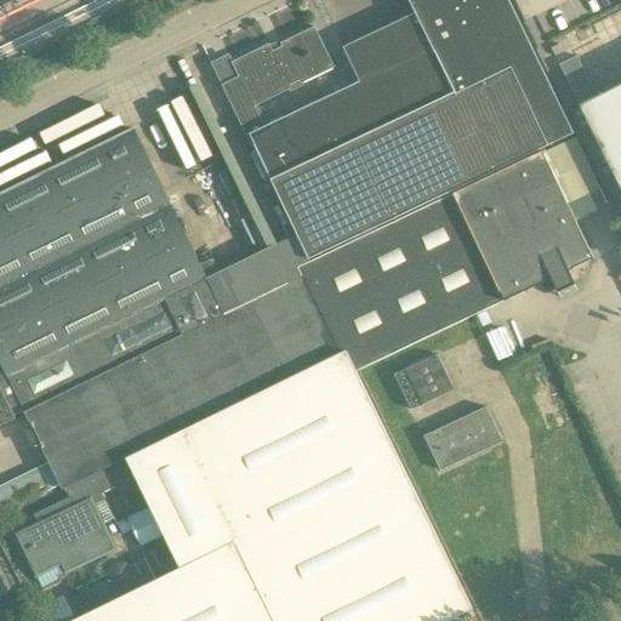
[(296,234),(290,237),(305,266),(551,147),(550,146),(508,63),(478,0),(409,0),(432,46),(289,115),(294,127),(251,147),(269,184),(272,183),(296,234)]
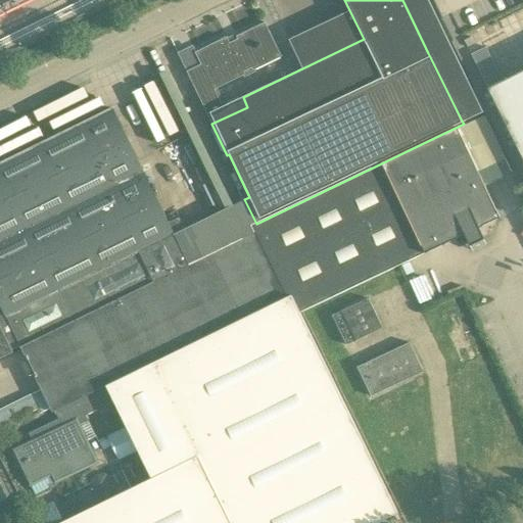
[(281,57),(273,41),(265,24),(228,41),(226,38),(194,53),(200,65),(186,73),(211,124),(247,107),(243,97),(223,107),(214,90),(244,75),(243,73),(251,68),(253,70),(281,57)]
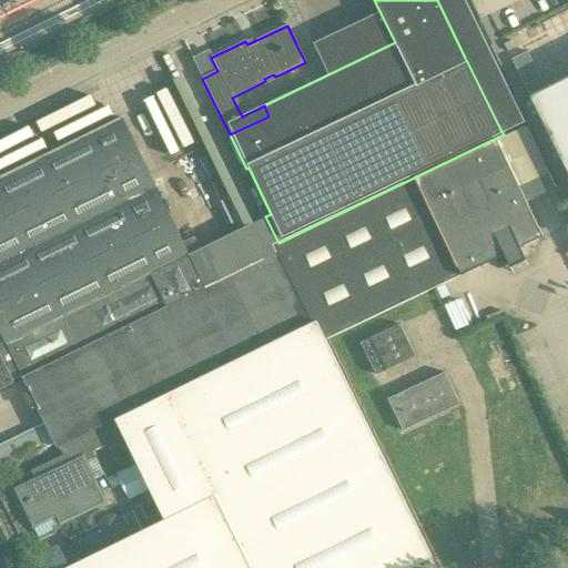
[(528,51),(517,57),(533,89),(544,83),(528,51)]
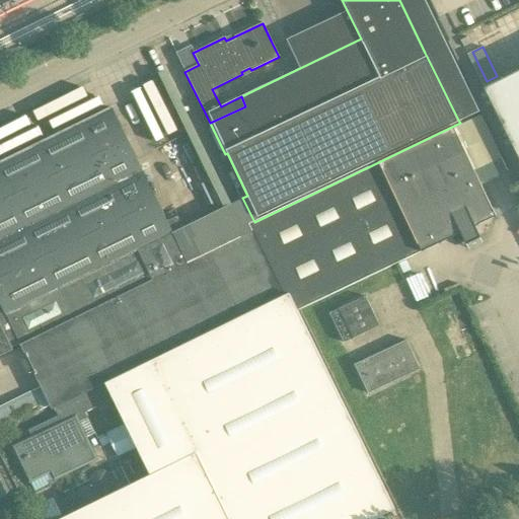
[(150,86),(135,93),(152,128),(159,125),(156,118),(166,112),(157,94),(155,95),(150,86)]
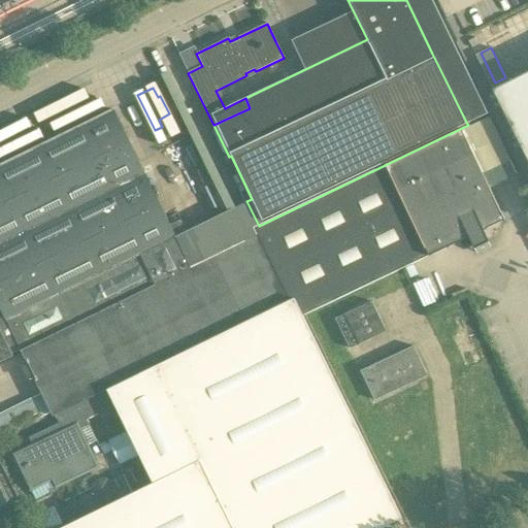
[(0,165),(0,306),(3,312),(6,320),(174,237),(112,110),(0,165)]
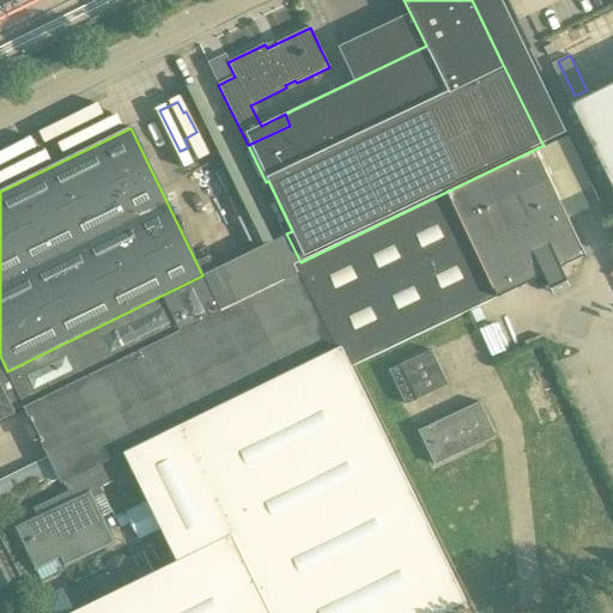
[(61,484),(66,481),(90,471),(125,454),(343,347),(352,366),(587,255),(560,201),(593,187),(568,135),(544,146),(544,145),(301,262),(286,234),(202,275),(7,371),(4,363),(0,364),(0,420),(13,414),(12,412),(23,406),(61,484)]
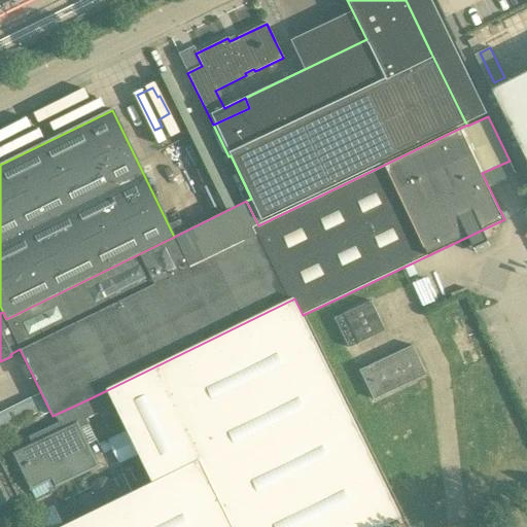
[(380,526),(401,517),(398,512),(303,315),(294,299),(107,390),(115,405),(152,483),(94,512),(62,526),(380,526)]
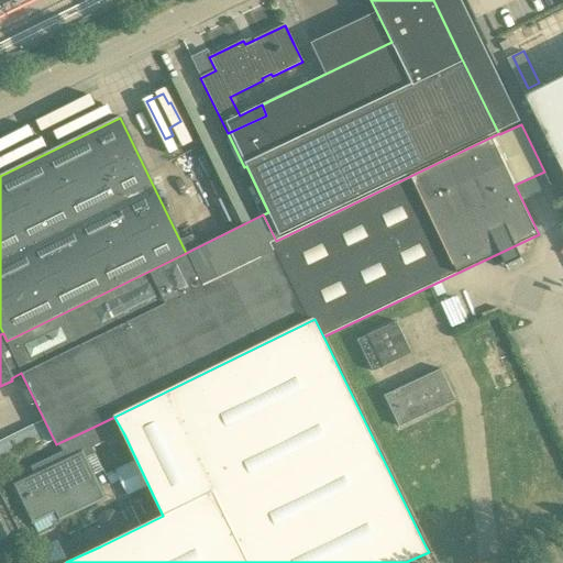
[(366,334),(366,335),(357,340),(373,372),(382,367),(383,368),(383,367),(411,353),(397,322),(367,335),(367,334),(366,334)]
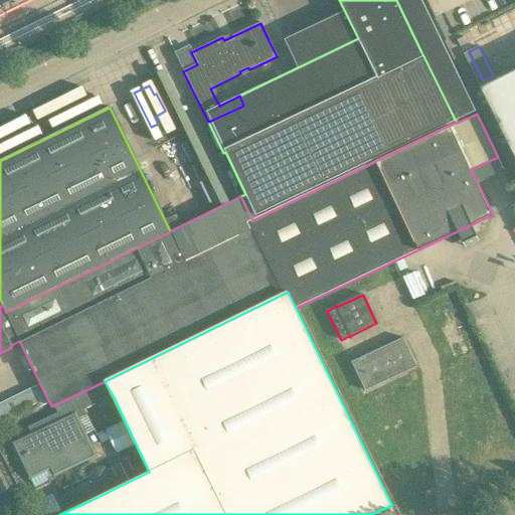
[(365,390),(416,366),(403,338),(351,362),(365,390)]
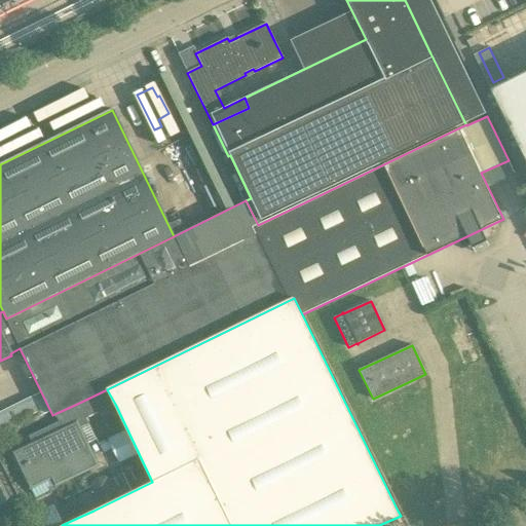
[(86,418),(115,404),(107,389),(77,404),(57,413),(61,423),(31,438),(33,443),(13,453),(30,487),(51,478),(54,485),(97,465),(78,428),(88,423),(86,418)]
